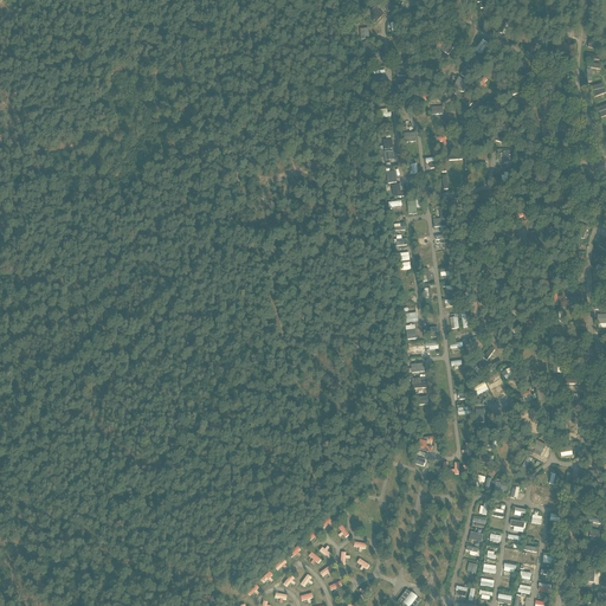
[(366,17),(374,25),(384,15),(375,7),(366,17)]
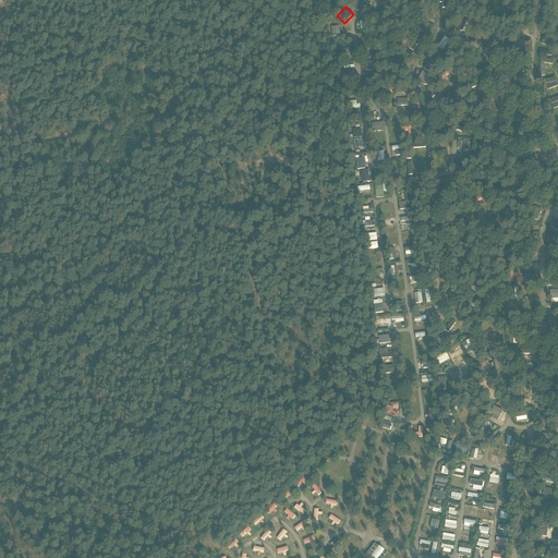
[(444,51),(450,41),(444,36),(437,46),(444,51)]
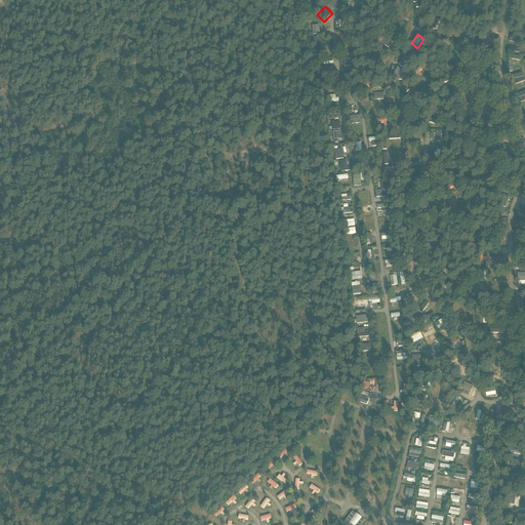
[(318,36),(313,38),(317,48),(323,45),(318,36)]
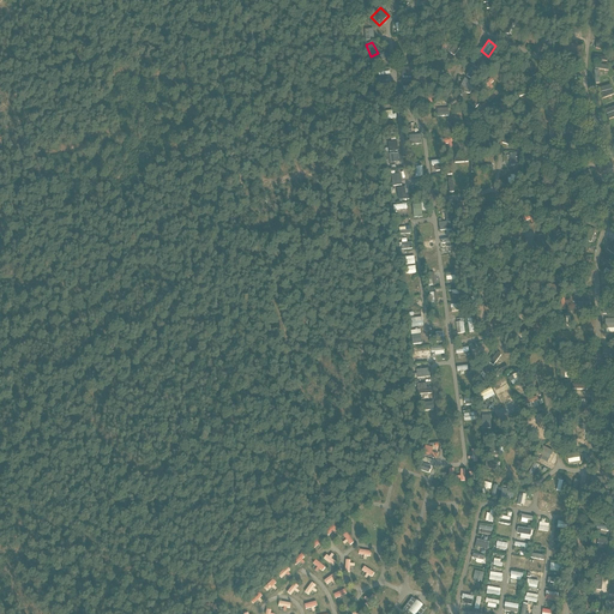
[(411,78),(411,68),(402,68),(402,78),(411,78)]
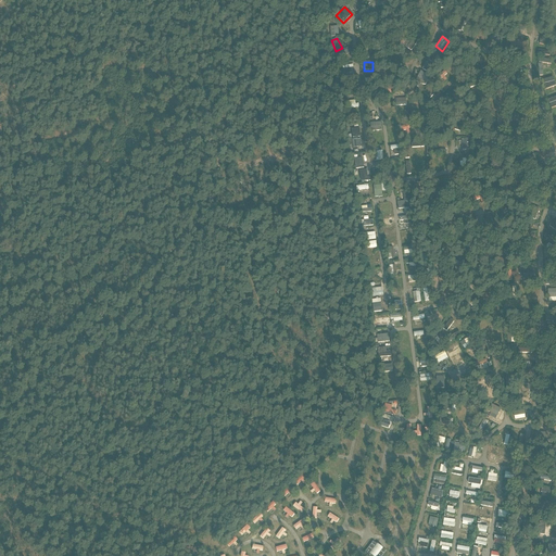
[(343,77),(354,77),(353,65),(342,65),(343,77)]
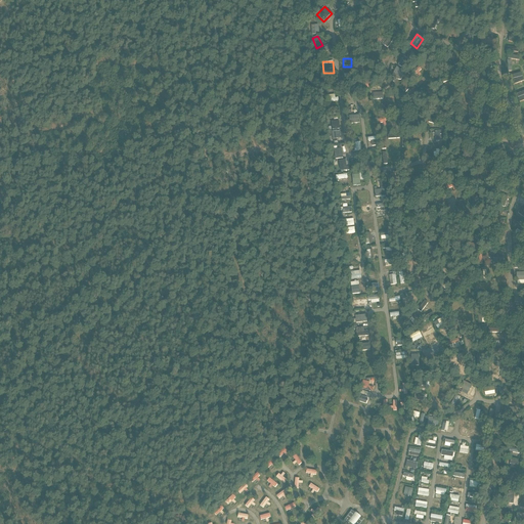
[(417,78),(421,75),(419,72),(422,70),(419,66),(411,70),(417,78)]
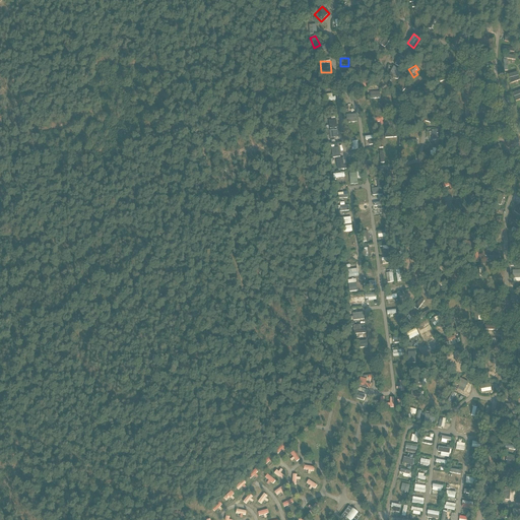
[(393,66),(388,76),(397,80),(401,70),(393,66)]
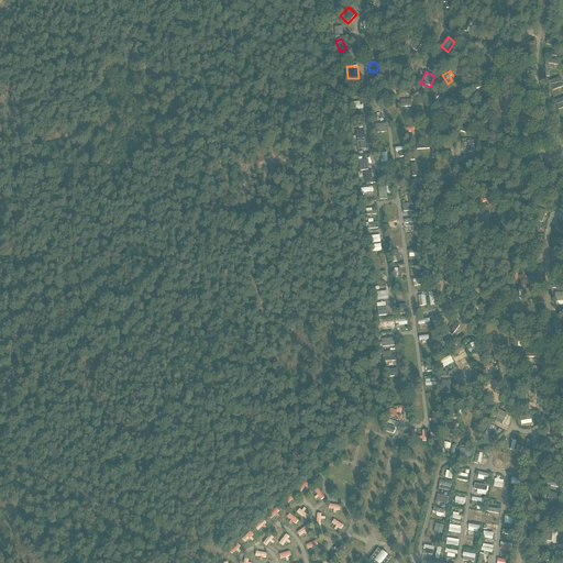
[(551,90),(562,87),(560,77),(548,81),(551,90)]
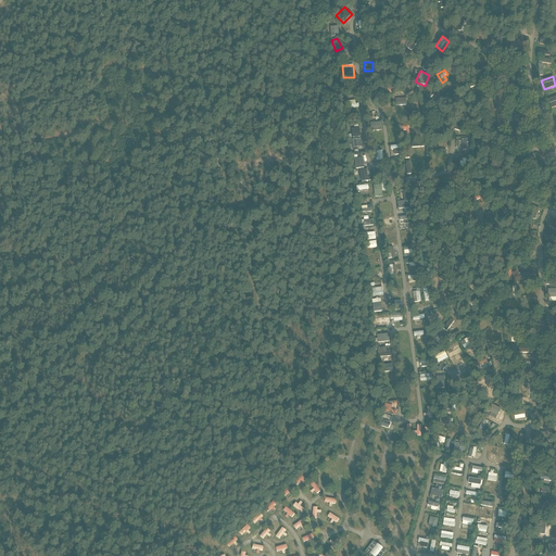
[(370,123),(370,131),(381,130),(381,123),(370,123)]
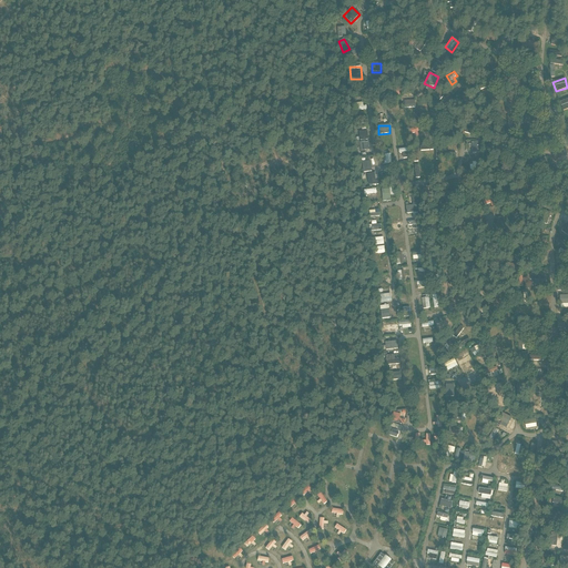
[(356,142),(367,141),(367,131),(358,132),(358,138),(356,138),(356,142)]
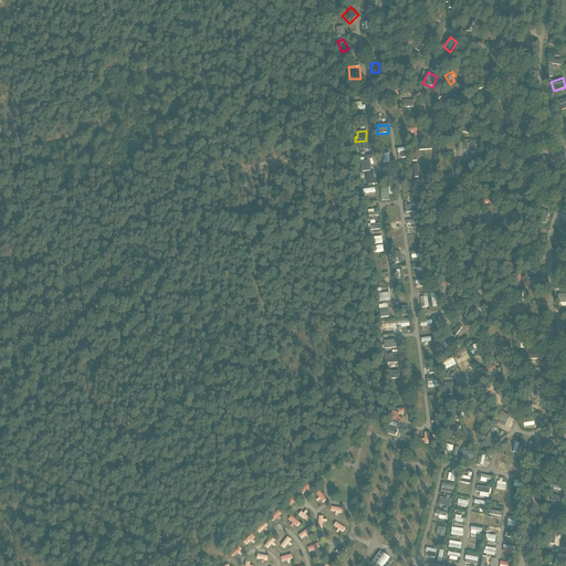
[(407,158),(406,148),(397,148),(398,158),(407,158)]
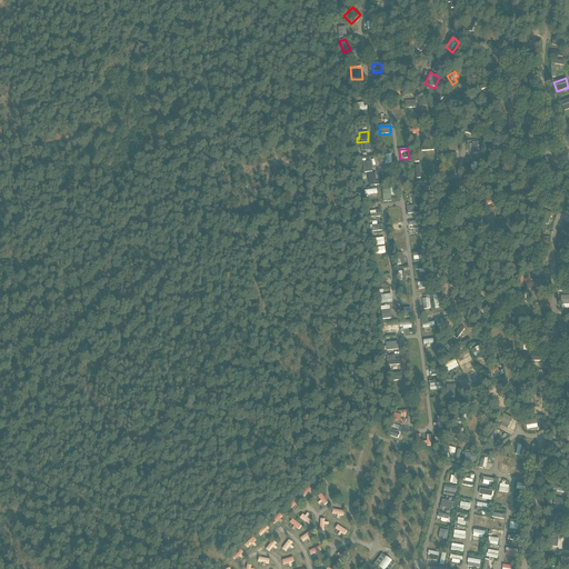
[(382,189),(382,201),(391,201),(391,189),(382,189)]
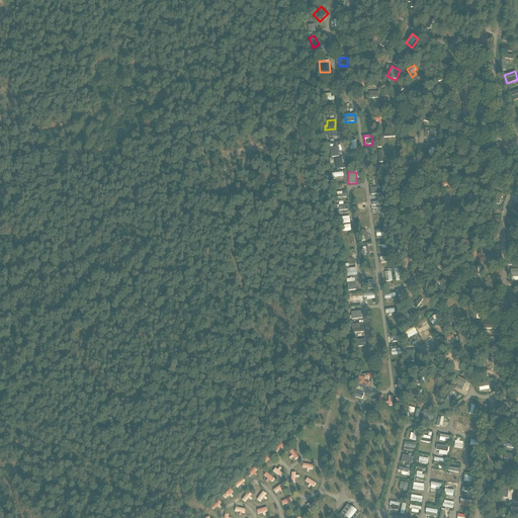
[(347,204),(343,204),(343,199),(339,199),(339,205),(337,205),(337,210),(348,209),(347,204)]
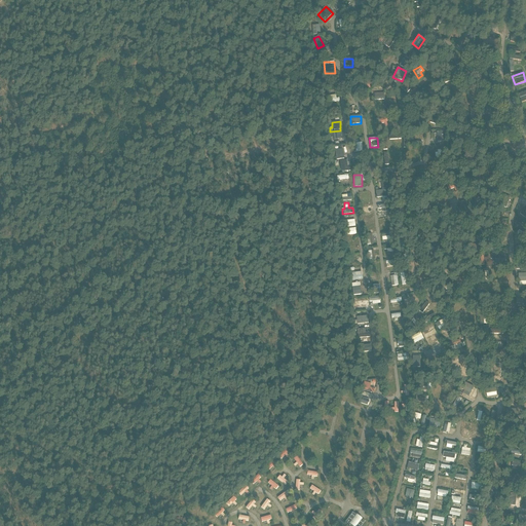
[(500,265),(503,265),(503,259),(495,259),(495,261),(491,261),(491,269),(500,269),(500,265)]
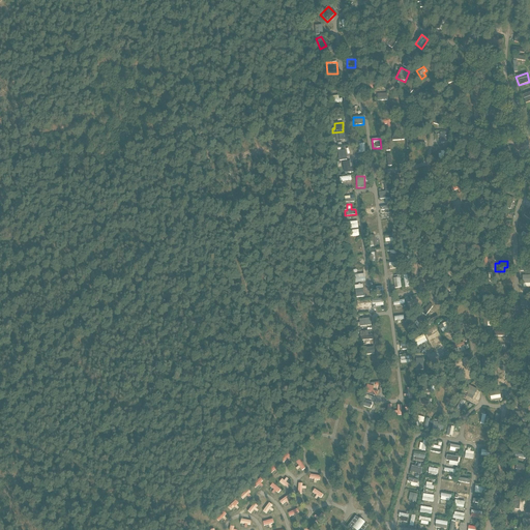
[(354,274),(354,283),(365,282),(364,273),(354,274)]
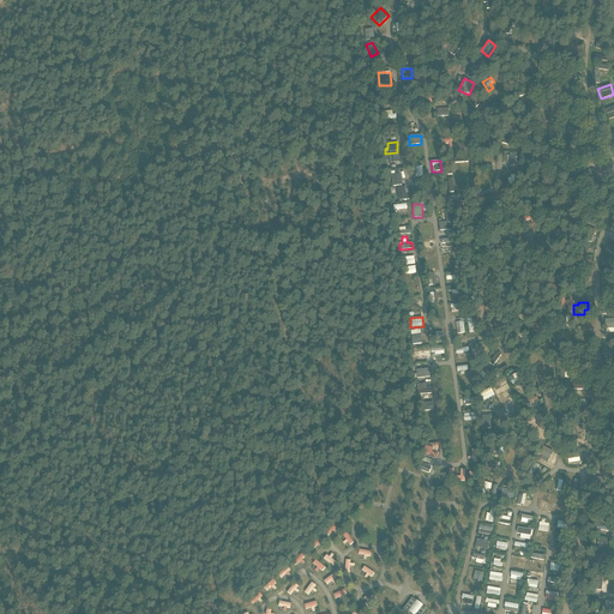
[(420,330),(411,330),(411,344),(421,343),(420,330)]
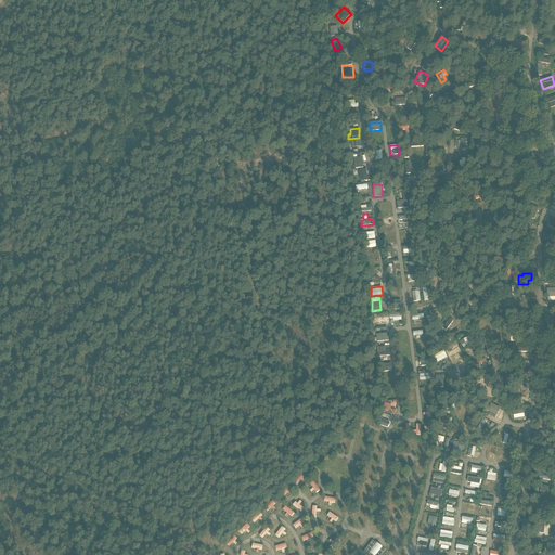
[(444,331),(453,321),(448,317),(440,326),(444,331)]
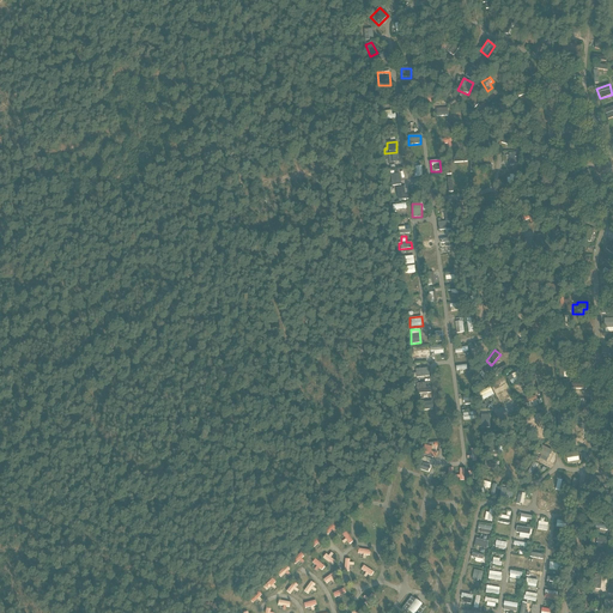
[(498,375),(508,370),(505,365),(496,370),(498,375)]
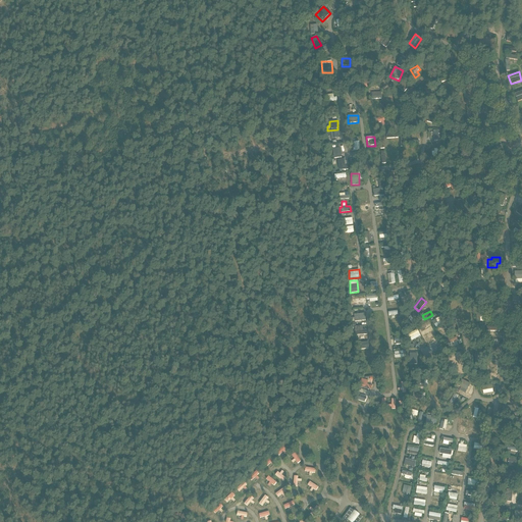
[(432,320),(435,327),(442,324),(439,317),(432,320)]
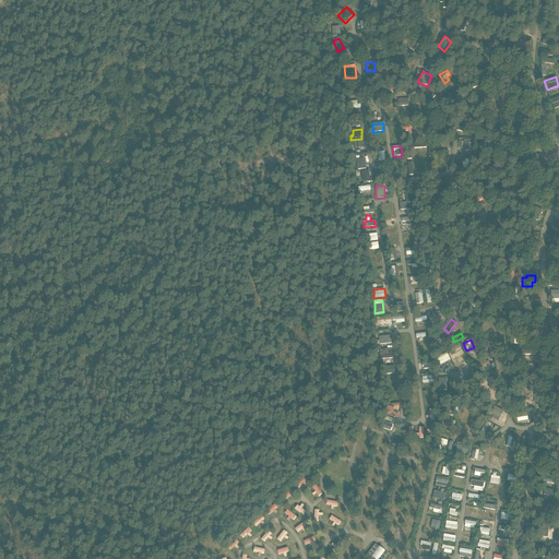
[(388,349),(380,349),(380,359),(393,358),(392,353),(389,353),(388,349)]
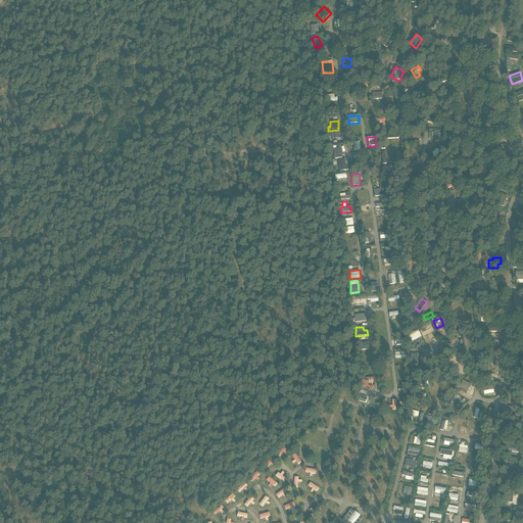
[(419,365),(418,353),(410,353),(411,366),(419,365)]
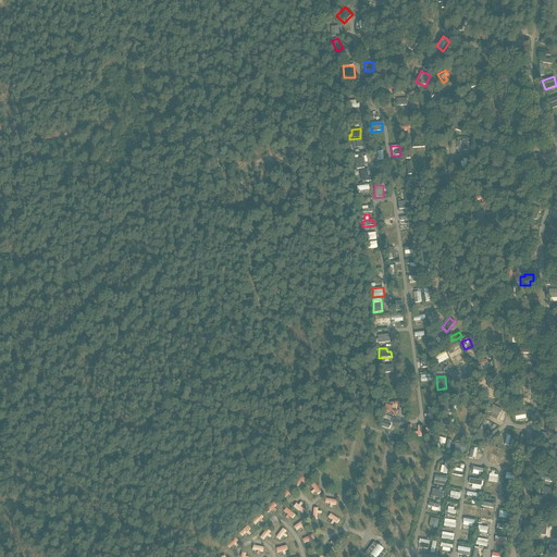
[(530,398),(530,386),(521,386),(521,398),(530,398)]
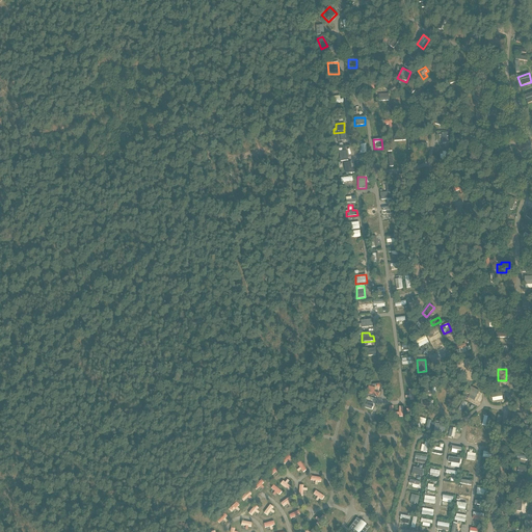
[(374,392),(375,388),(368,386),(367,395),(378,397),(379,393),(374,392)]
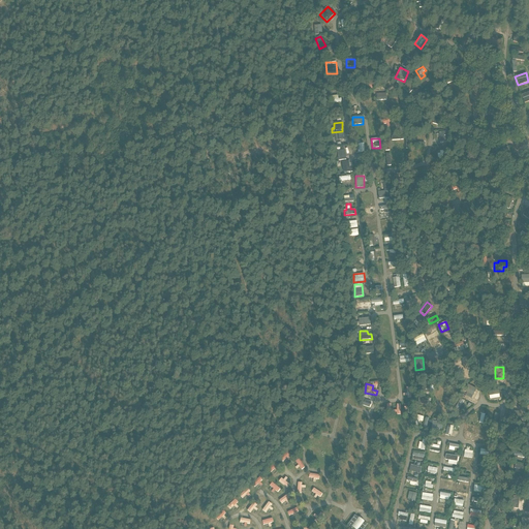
[(464,395),(472,398),(476,389),(468,384),(464,395)]
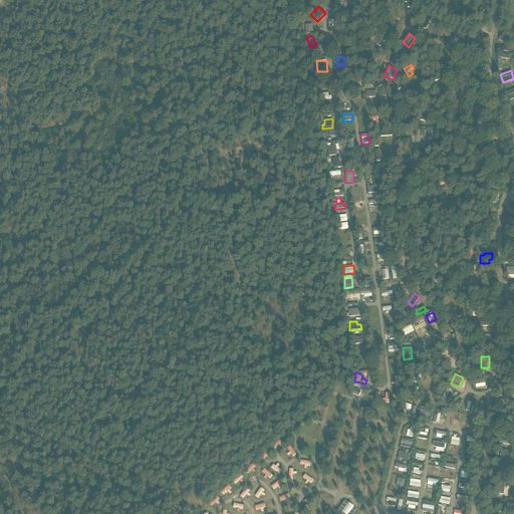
[(421,381),(421,374),(410,374),(410,382),(421,381)]
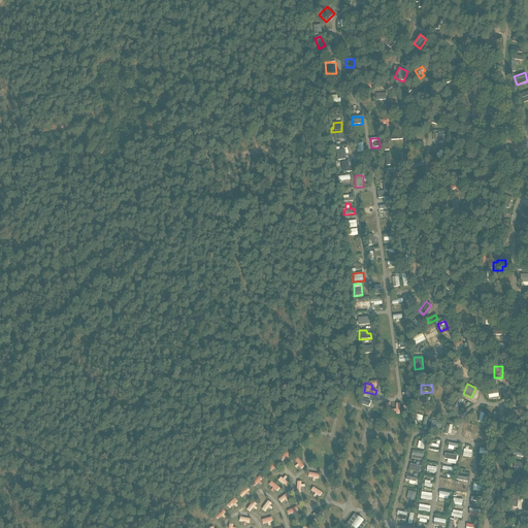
[(406,392),(402,393),(402,396),(410,394),(409,387),(405,387),(406,392)]
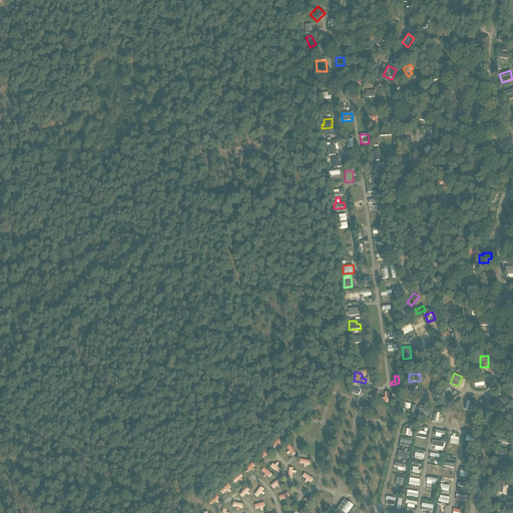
[(484,379),(473,381),(475,387),(485,386),(484,379)]
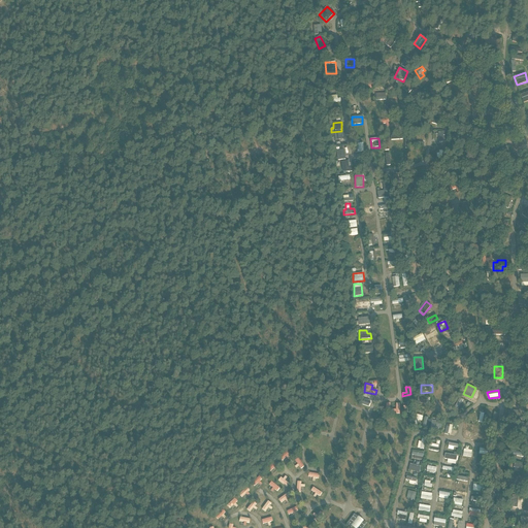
[(362,404),(368,407),(371,401),(365,398),(362,404)]
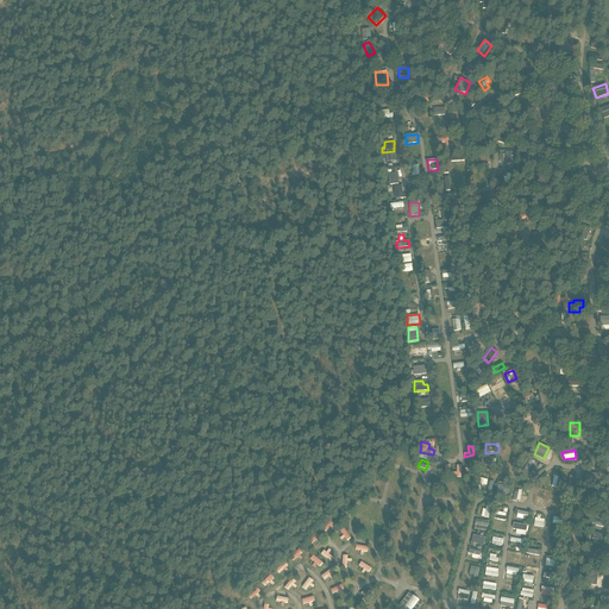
[(452,472),(452,477),(462,477),(462,465),(456,465),(457,472),(452,472)]
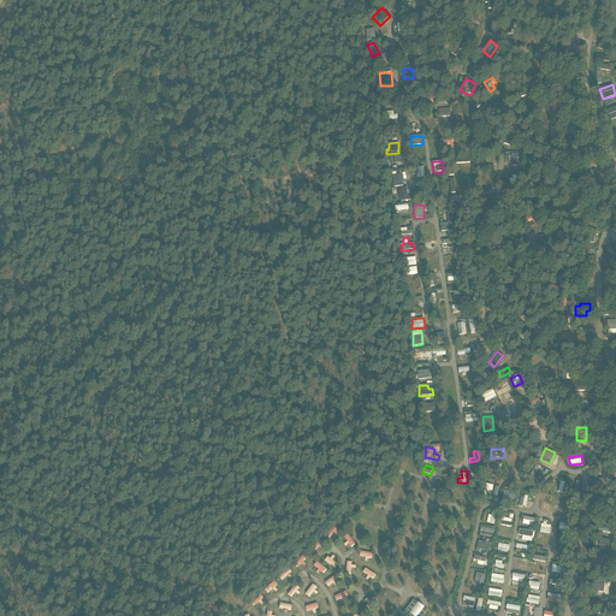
[(603,479),(596,479),(596,489),(606,489),(606,481),(603,481),(603,479)]
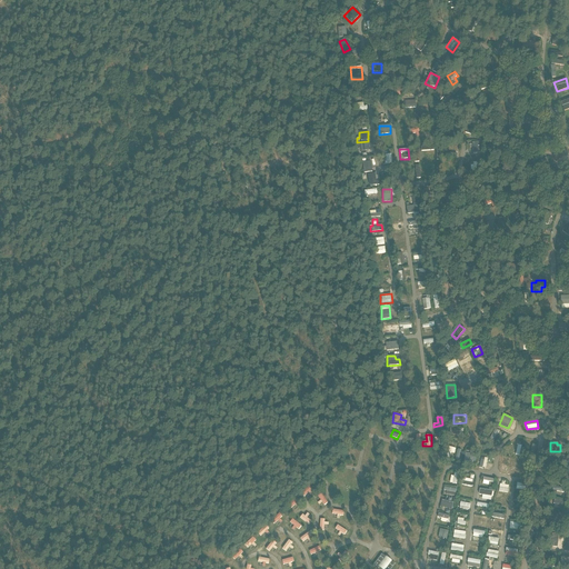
[(451,452),(455,453),(456,448),(449,447),(446,458),(450,458),(451,452)]
